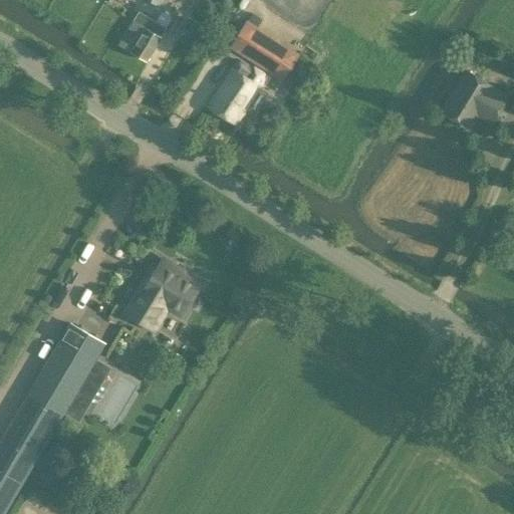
[(139,12),(134,21),(118,44),(147,61),(167,29),(139,12)]
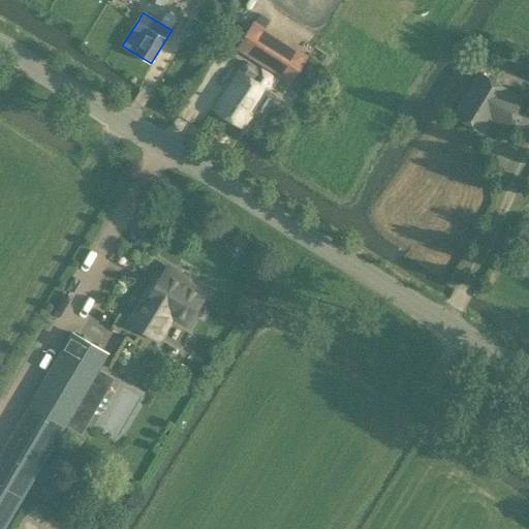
[(260,34),(269,21),(258,14),(250,28),(260,34)]
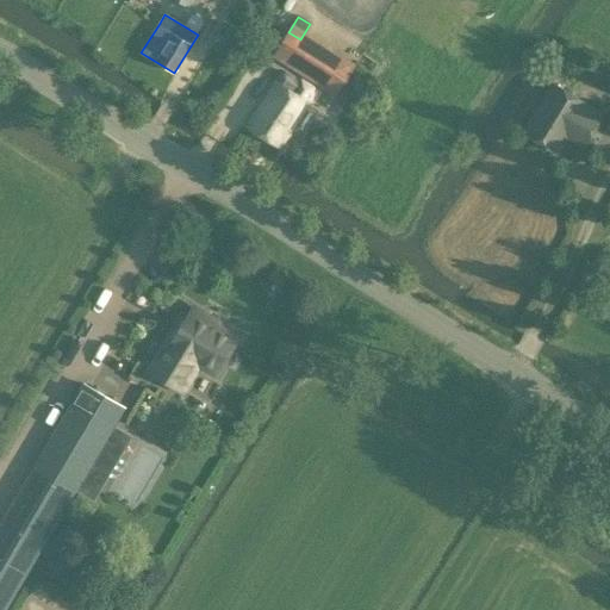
[(300,39),(288,32),(274,56),(316,81),(321,73),(341,85),(350,69),(300,39)]
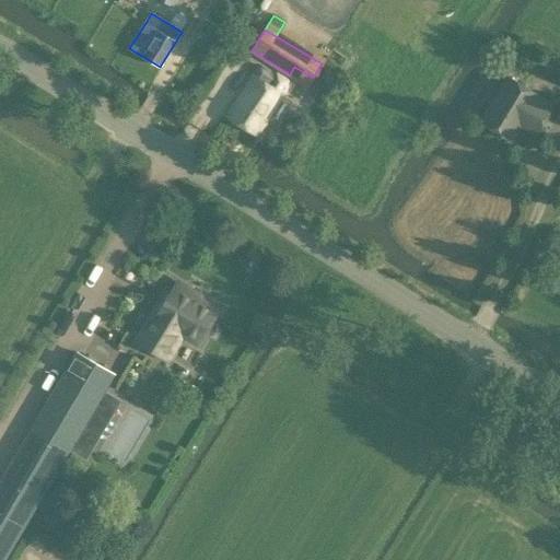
[(253,76),(226,117),(257,137),(284,94),(293,81),(275,70),(273,71),(260,63),(253,76)]
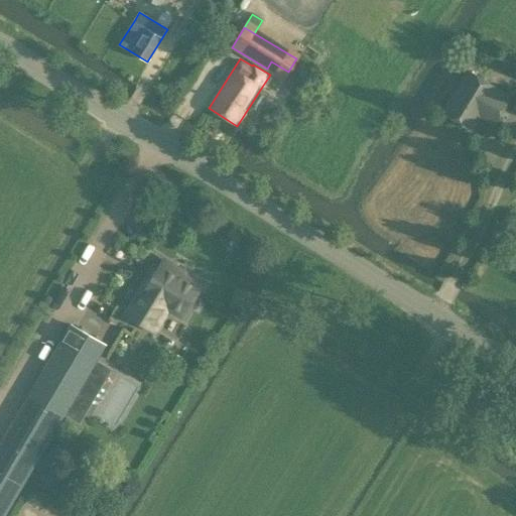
[(306,80),(312,69),(302,61),(295,73),(306,80)]
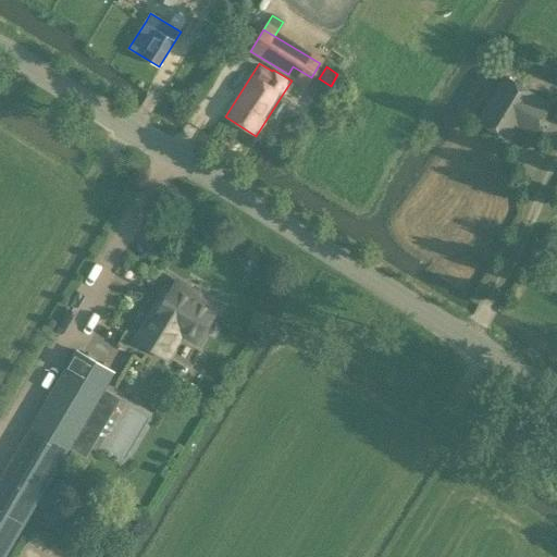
[(534,95),(506,77),(479,122),(507,139),(517,123),(533,133),(549,107),(533,97),(534,95)]
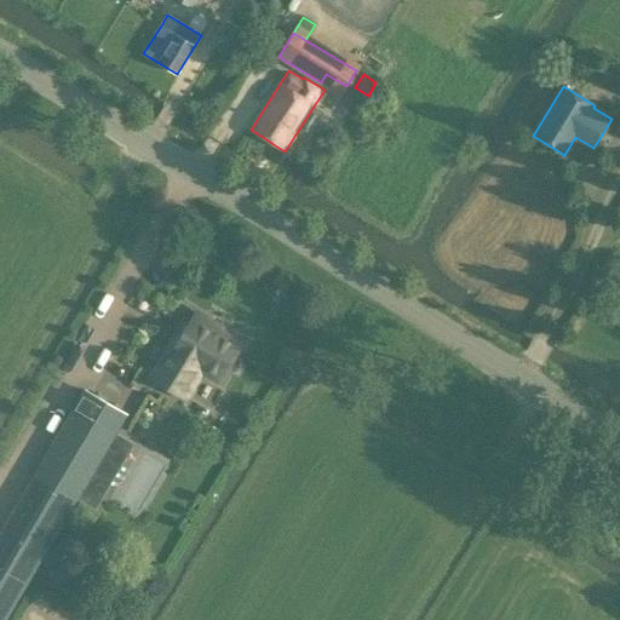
[(219,380),(241,344),(195,316),(173,354),(167,351),(151,378),(179,394),(195,366),(219,380)]
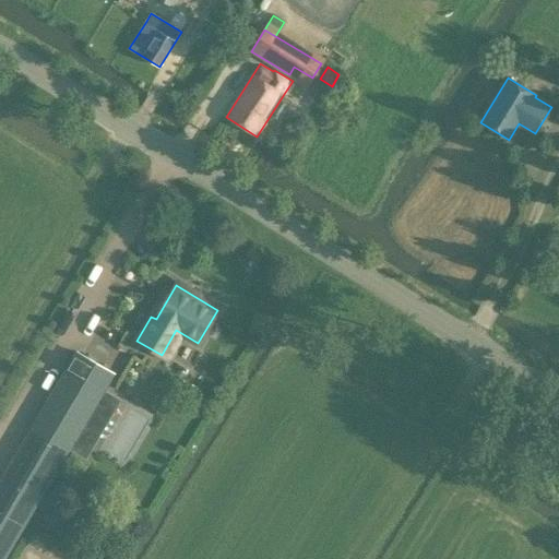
[(115,375),(76,352),(0,480),(0,558),(4,558),(13,545),(70,450),(80,432),(115,375)]
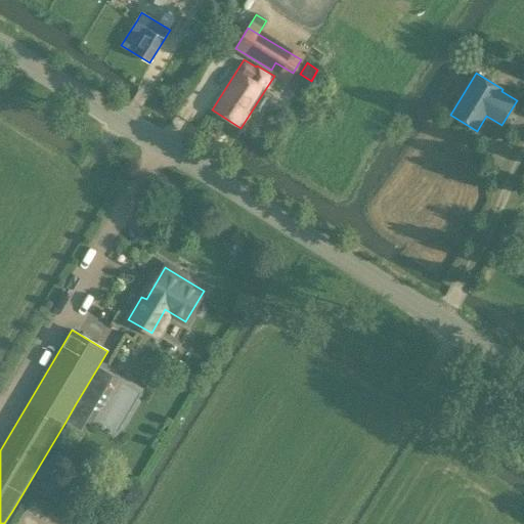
[(81,431),(90,415),(75,405),(66,422),(81,431)]
